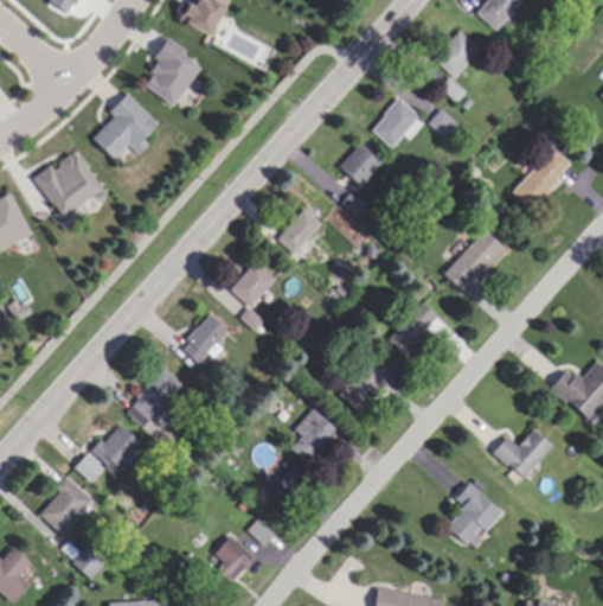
[(487,0),(476,11),(495,30),(523,0),(487,0)]
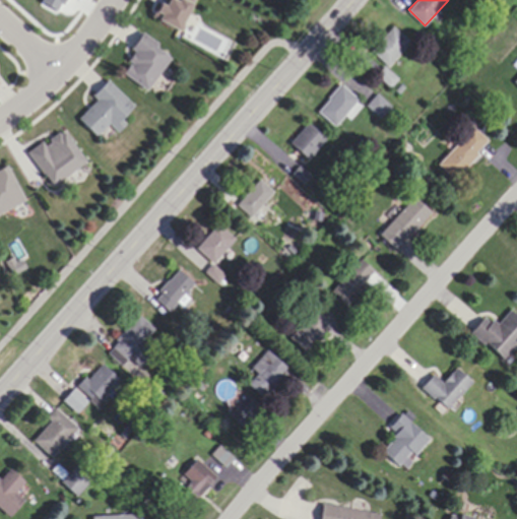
[(390,66),(410,42),(393,26),(372,51),(390,66)]
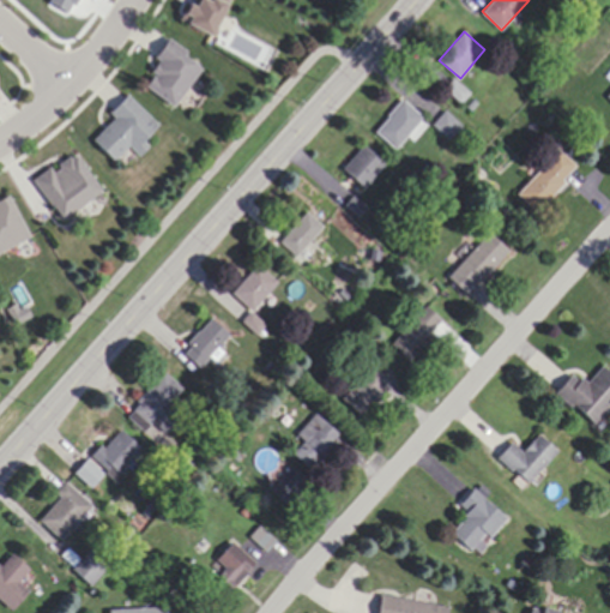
[(171,42),(143,83),(176,107),(205,66),(171,42)]
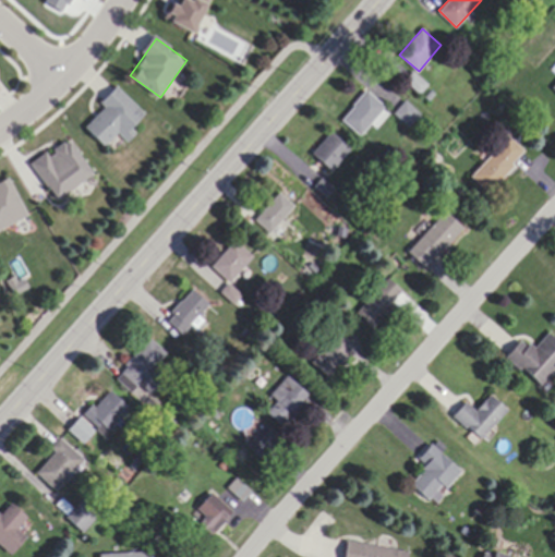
[(406,81),(421,94),(429,85),(413,72),(406,81)]
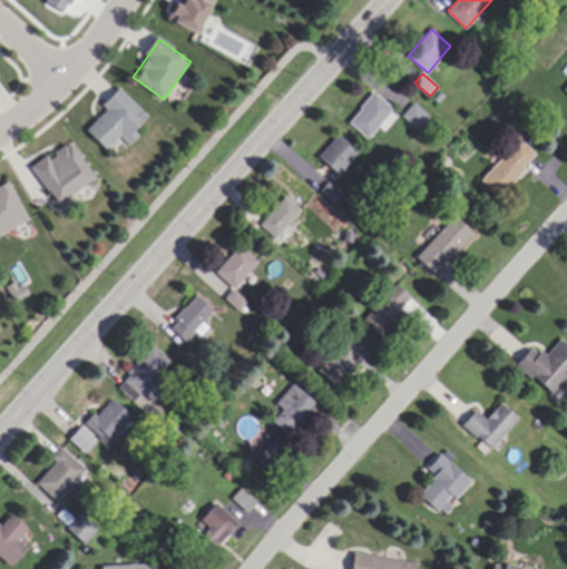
[(88,130),(108,150),(123,136),(130,145),(139,135),(135,130),(149,116),(120,88),(104,105),(108,109),(88,130)]
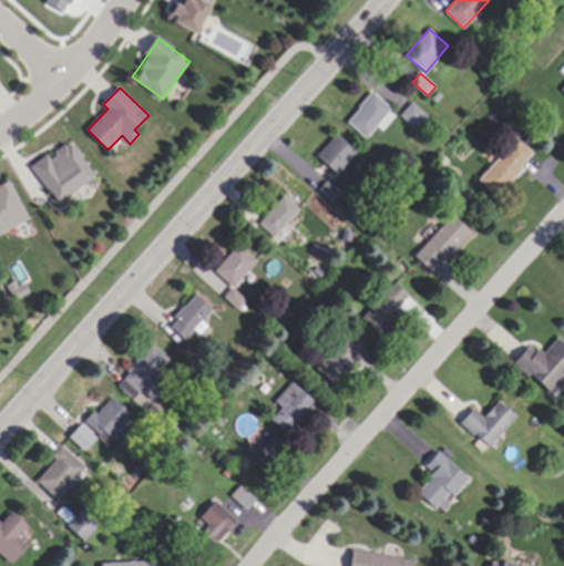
[(397,115),(375,93),(347,120),(366,139),(380,125),(383,129),(397,115)]
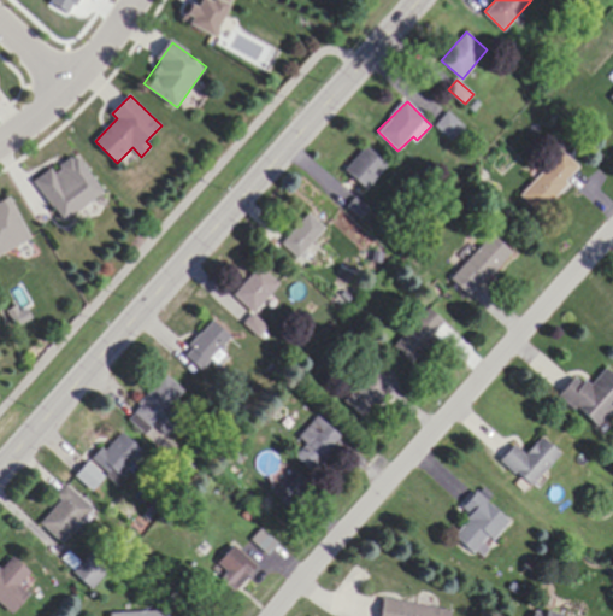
[(465,127),(448,112),(436,125),(453,140),(465,127)]
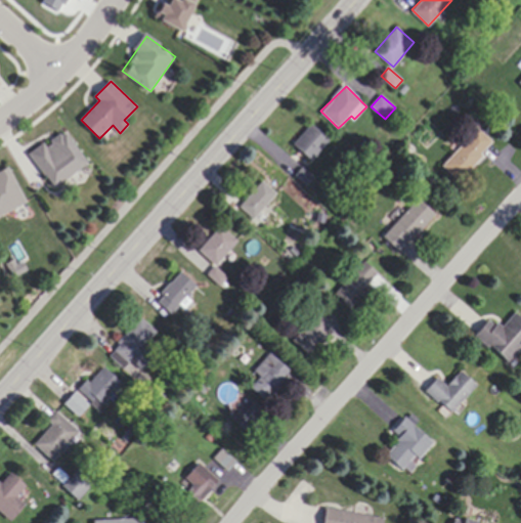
[(330,141),(311,124),(293,144),(311,162),(330,141)]
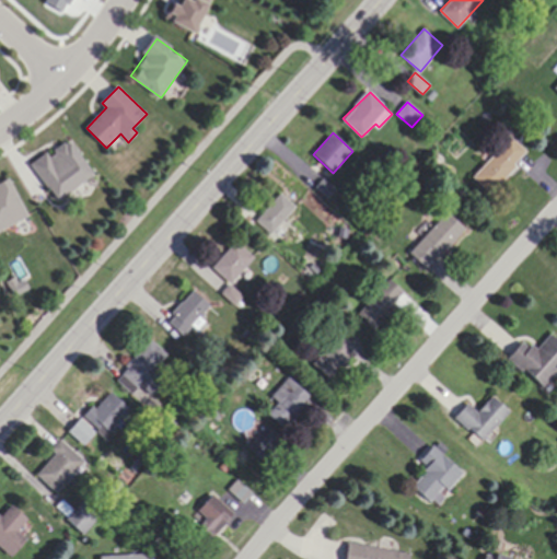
[(528,152),(510,136),(473,177),(490,193),(528,152)]
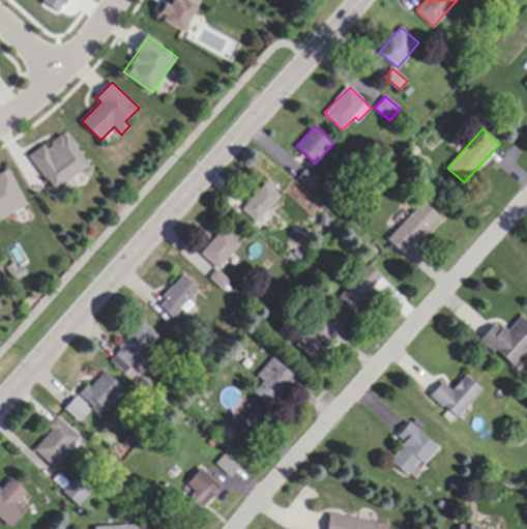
[(56,189),(90,166),(66,131),(31,155),(56,189)]
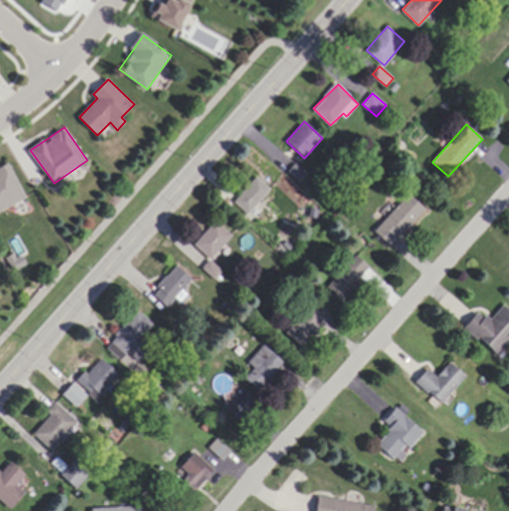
[(234,201),(249,216),(272,191),(257,177),(234,201)]
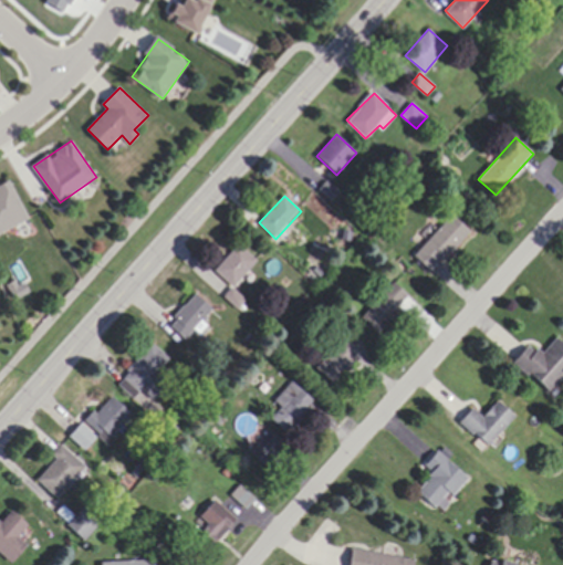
[(414,254),(430,271),(469,231),(454,216),(414,254)]
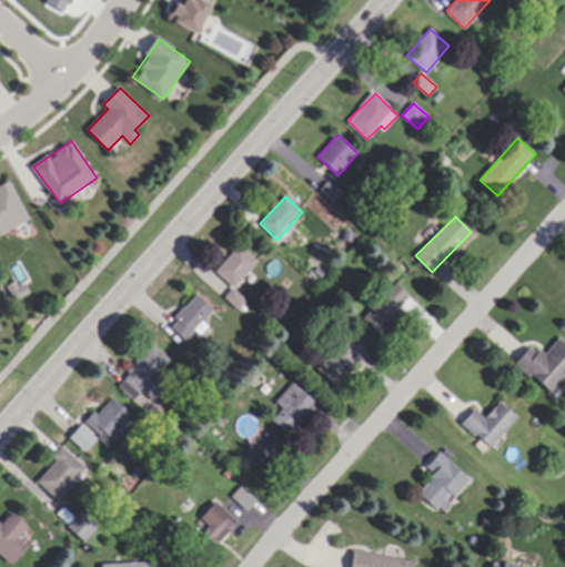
[(215,272),(234,289),(259,262),(240,245),(215,272)]
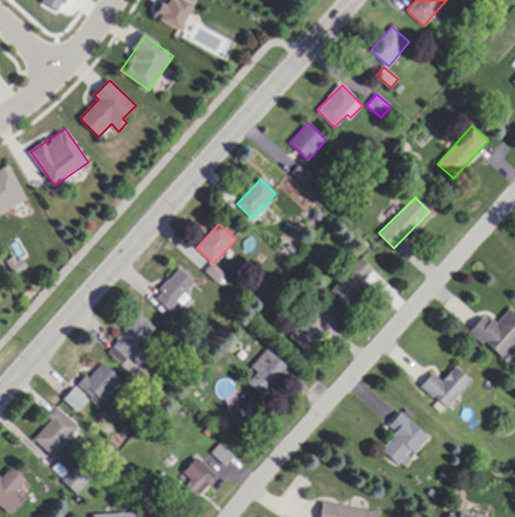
[(331,289),(345,304),(375,273),(361,259),(331,289)]
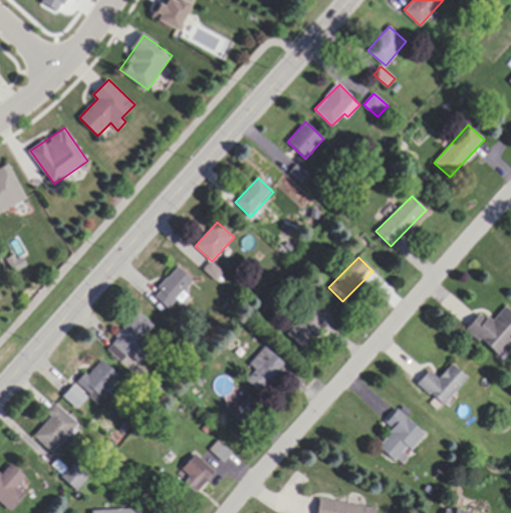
[(194,282),(179,268),(153,294),(167,308),(194,282)]
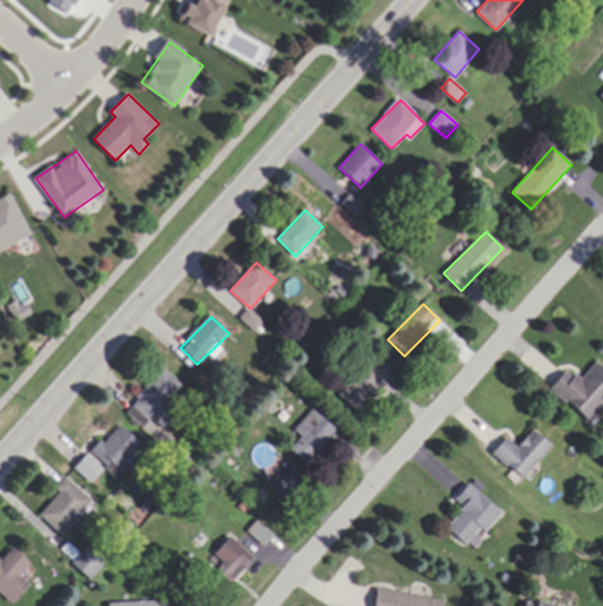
[(357,412),(389,381),(370,363),(339,394),(357,412)]
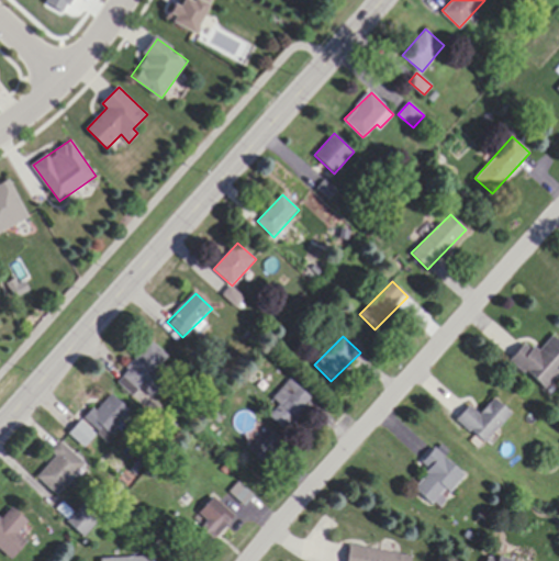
[(547,390),(558,376),(558,340),(552,336),(538,351),(525,340),(510,359),(547,390)]
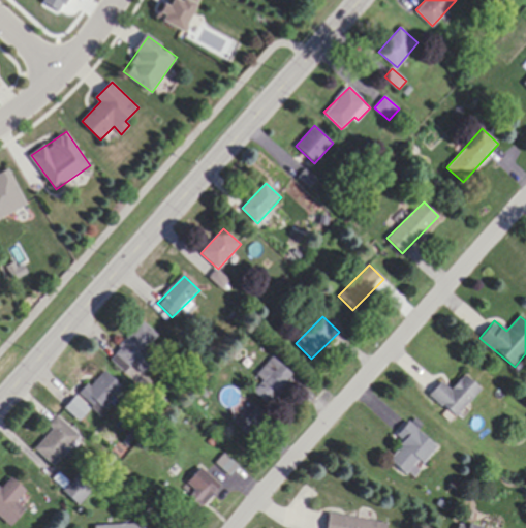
[(161,333),(134,321),(118,359),(145,371),(161,333)]
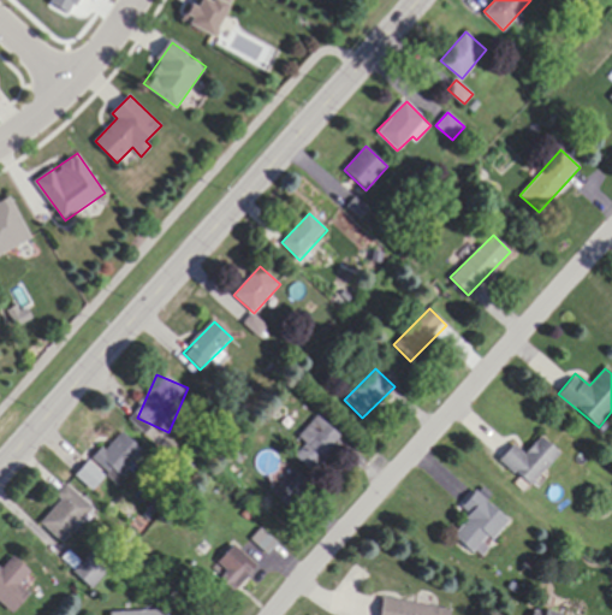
[(343,438),(319,415),(297,438),(322,461),(343,438)]
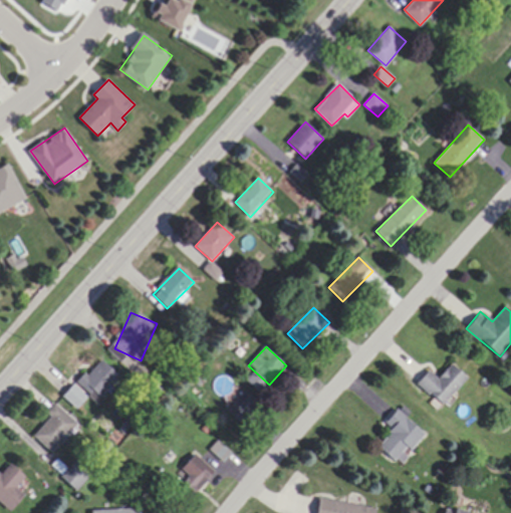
[(78,380),(97,402),(121,379),(102,358),(78,380)]
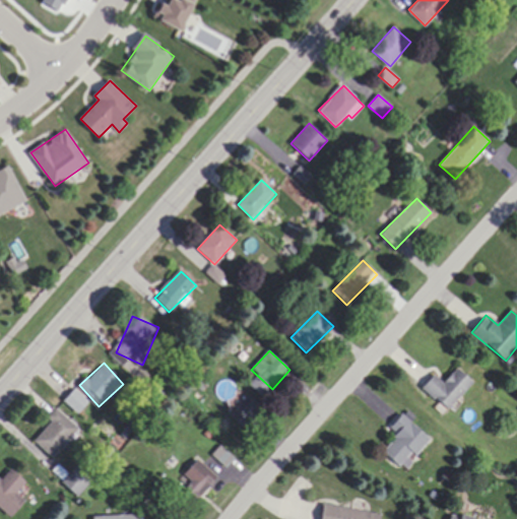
[(444,383),(434,375),(423,387),(448,410),(473,382),(457,368),(444,383)]
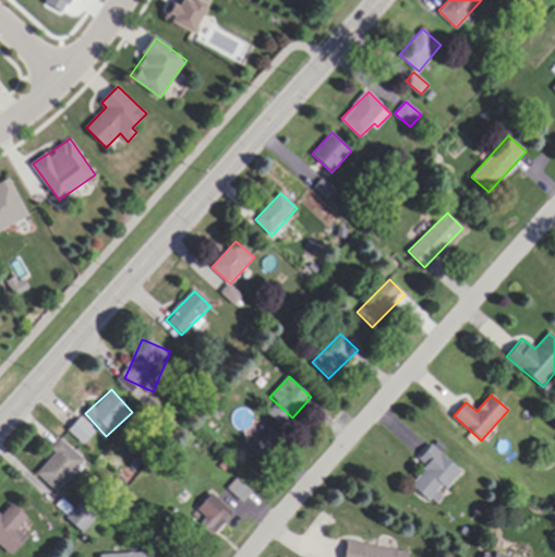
[(84,443),(95,431),(81,416),(69,430),(84,443)]
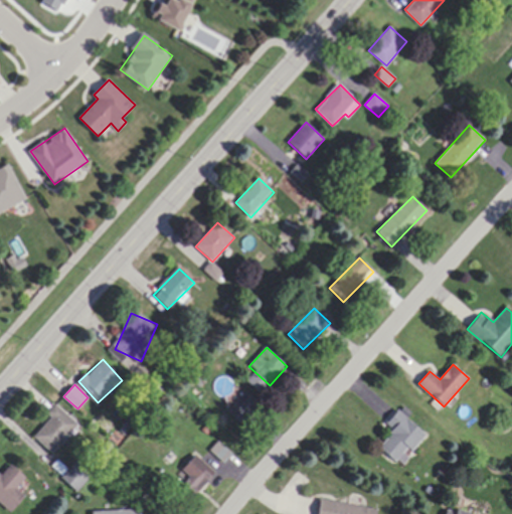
[(31,432),(49,452),(78,426),(60,406),(31,432)]
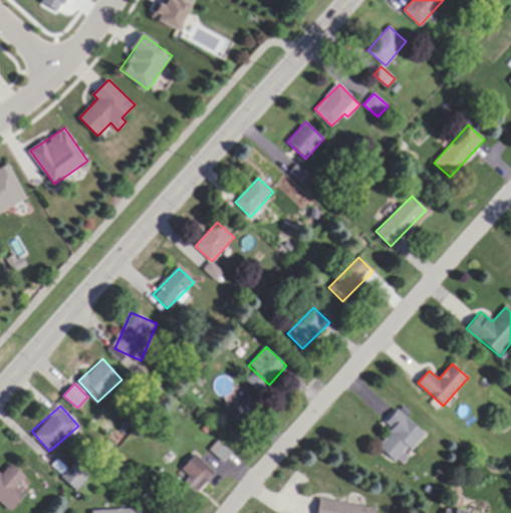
[(385,424),(393,431),(379,446),(399,464),(425,434),(398,410),(385,424)]
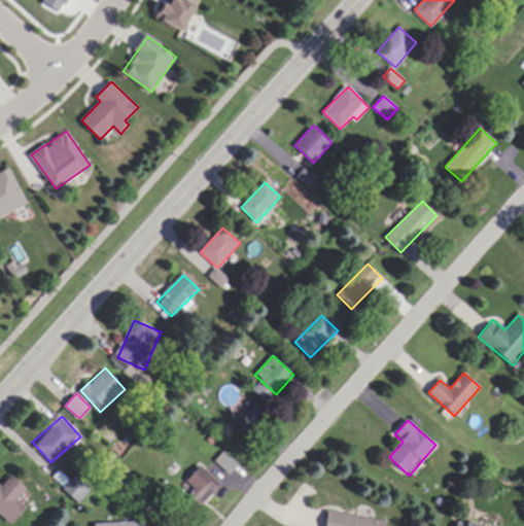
[(239,463),(224,451),(216,460),(231,472),(239,463)]
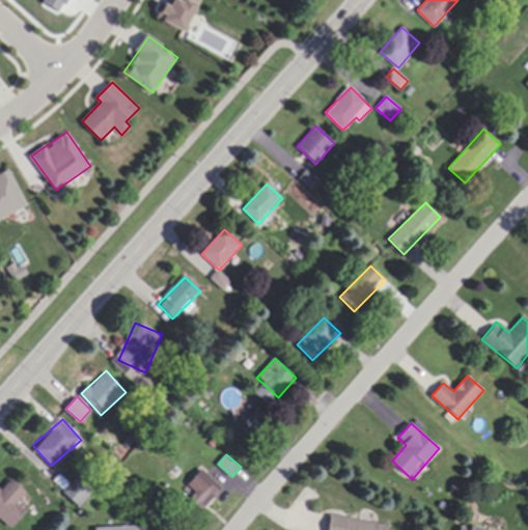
[(223,487),(203,469),(178,494),(198,512),(223,487)]
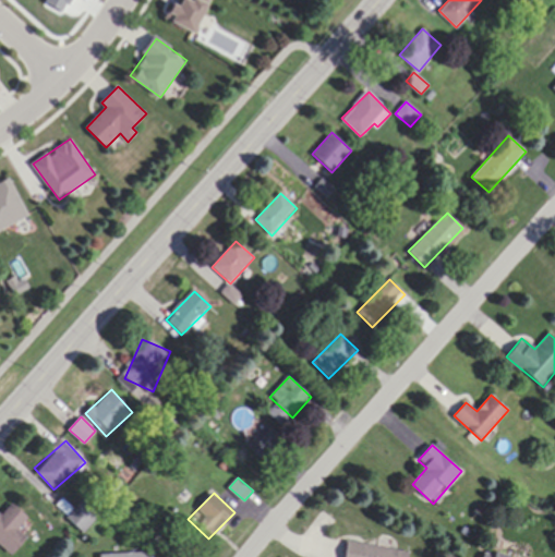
[(27,518),(9,500),(0,510),(0,544),(12,555),(27,539),(16,529),(27,518)]
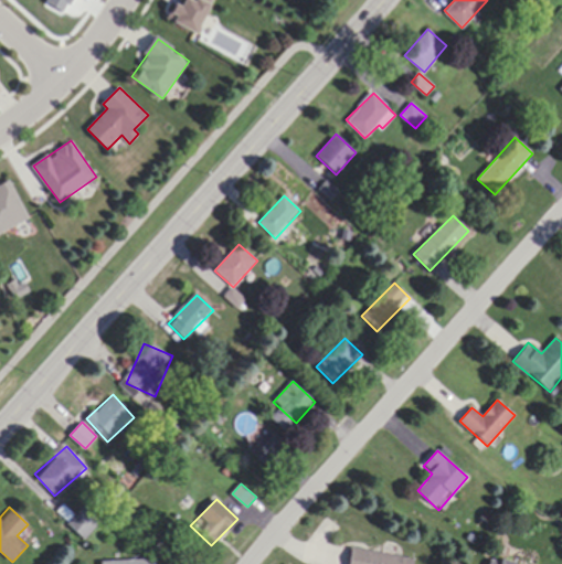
[(69,523),(84,539),(98,524),(82,509),(69,523)]
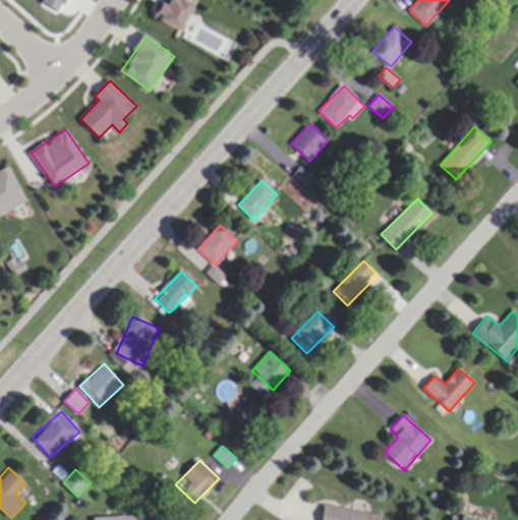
[(381,519),(383,514),(323,505),(320,519),(381,519)]
